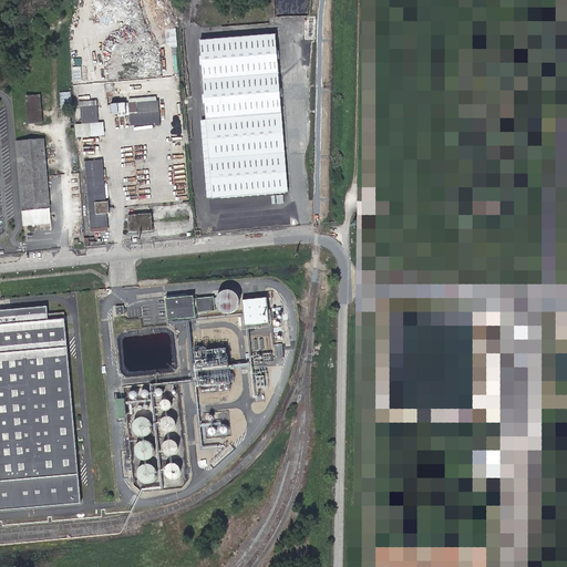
[(311,22),(299,22),(299,31),(295,31),(295,44),(311,44),(311,22)]
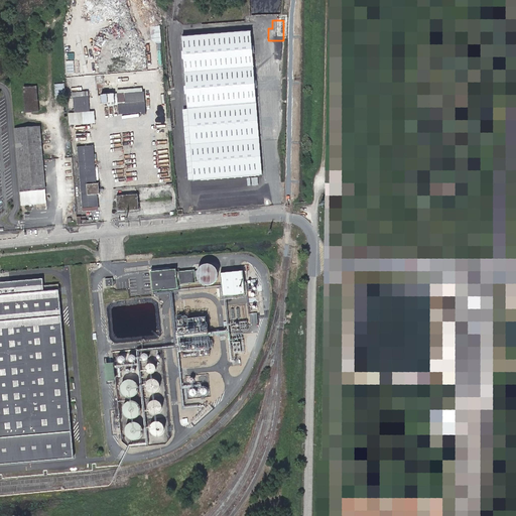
[(179,41),(179,44),(247,37),(246,34),(179,41)]
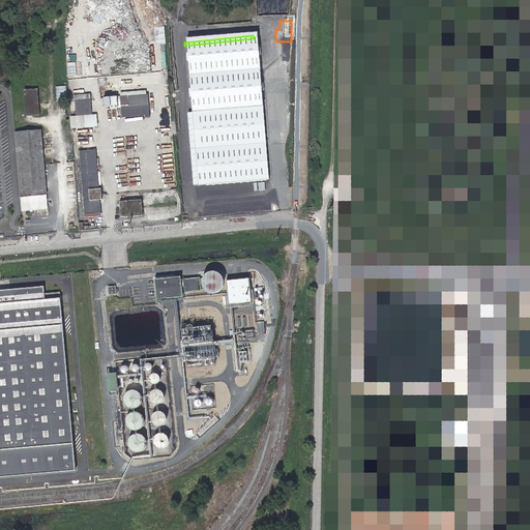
[(184,46),(184,49),(254,40),(254,38),(184,46)]
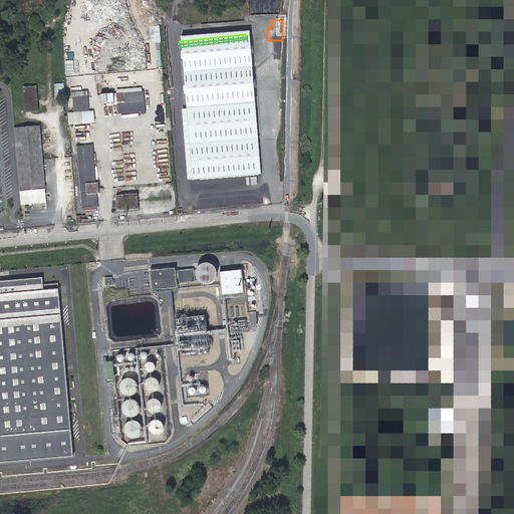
[(246,39),(179,47),(186,111),(193,183),(200,182),(201,194),(259,188),(258,176),(261,176),(253,104),(246,39)]
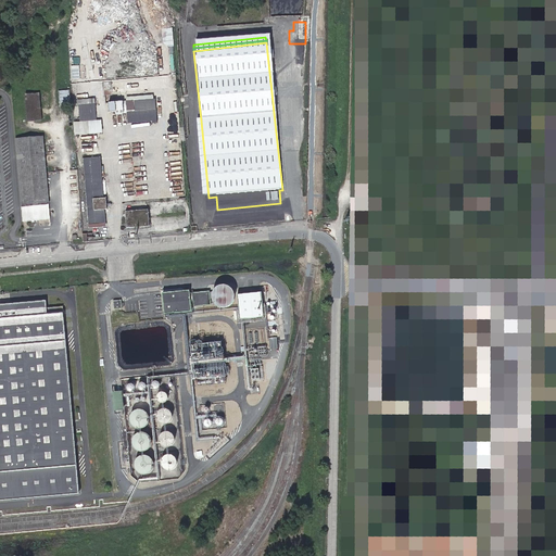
[(80,77),(79,65),(72,65),(73,78),(80,77)]
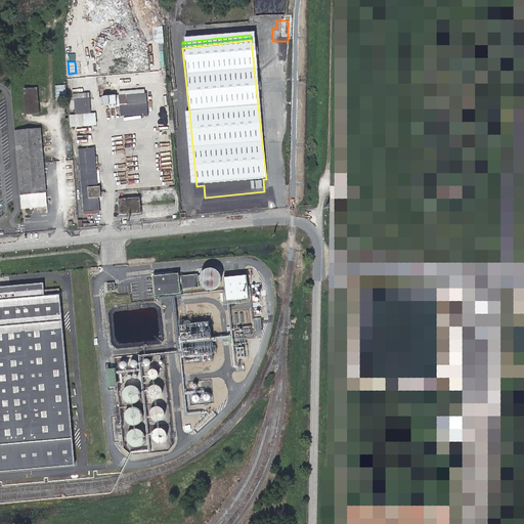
[(67,97),(67,85),(57,84),(57,97),(67,97)]
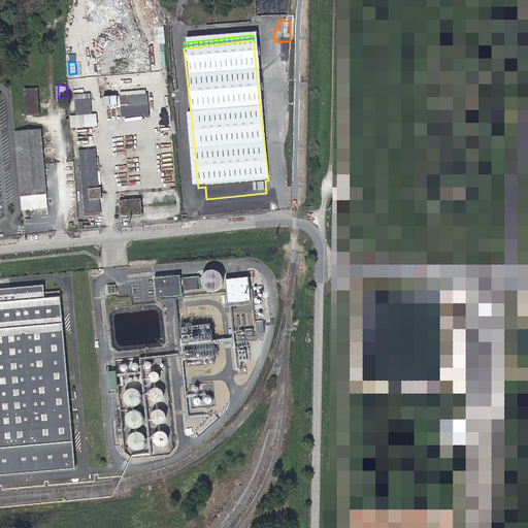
[(40,112),(38,88),(24,89),(26,113),(40,112)]
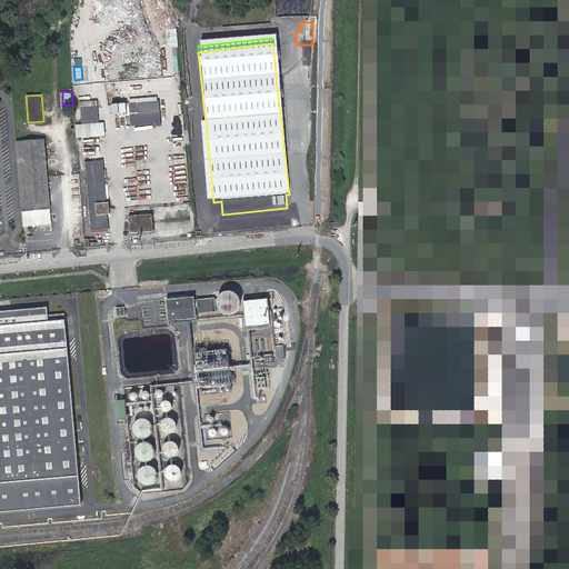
[(127,103),(128,117),(129,123),(156,121),(160,121),(159,112),(158,101),(127,103)]
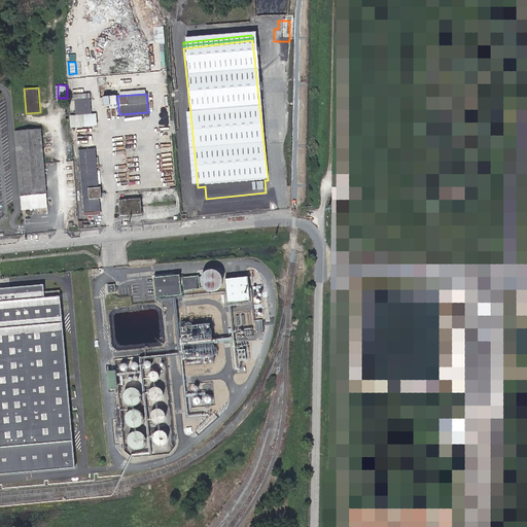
[(109,109),(118,108),(117,96),(102,97),(103,106),(109,105),(109,109)]
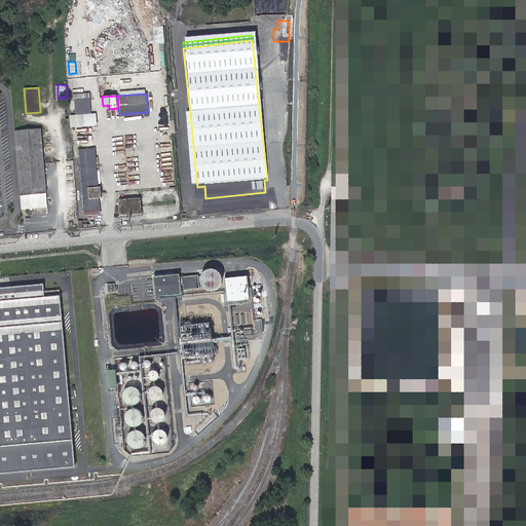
[(90,113),(89,98),(74,99),(75,114),(90,113)]
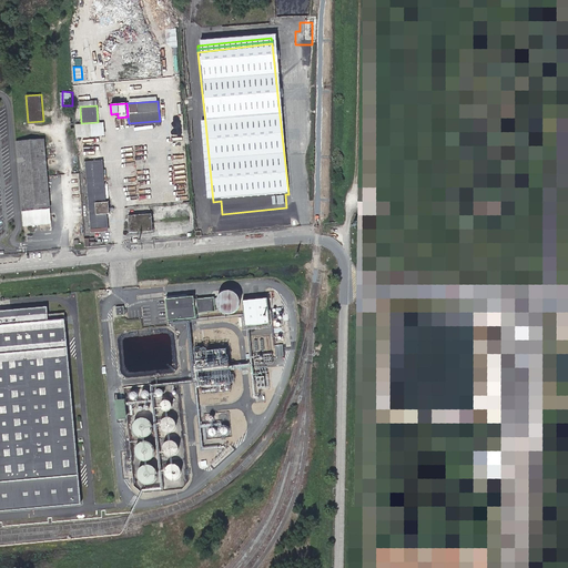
[(104,138),(104,124),(75,125),(77,139),(104,138)]
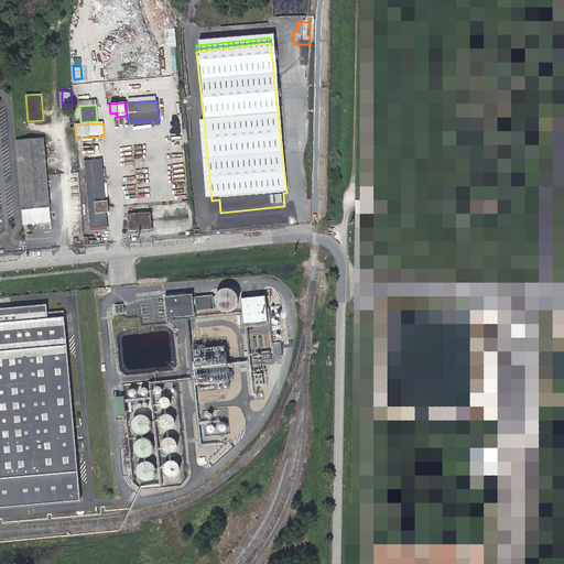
[(43,139),(17,141),(18,155),(23,224),(51,221),(43,139)]
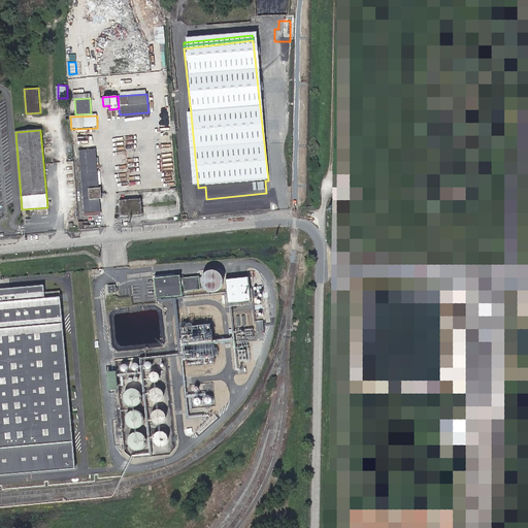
[(88,189),(86,150),(79,150),(85,213),(96,212),(96,200),(99,200),(101,200),(100,188),(95,189),(88,189)]
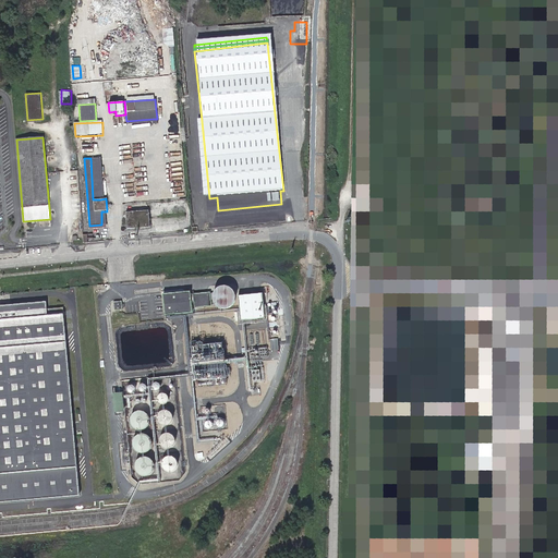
[(97,158),(91,158),(93,199),(100,199),(97,158)]
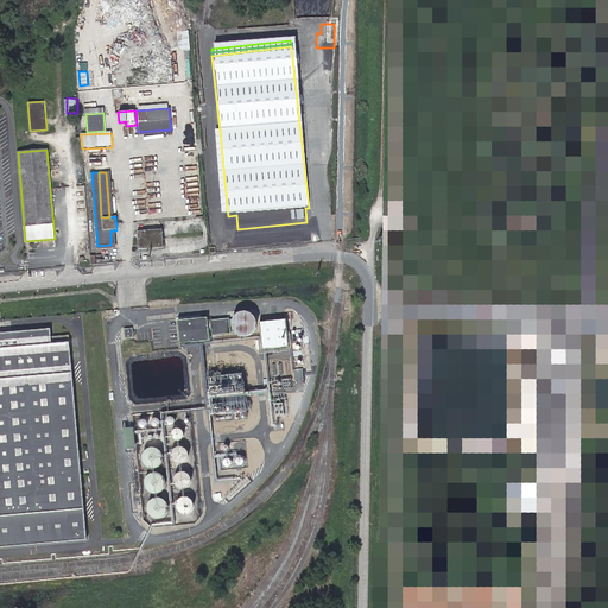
[(258,325),(258,324),(258,323),(258,321),(257,318),(255,316),(254,315),(251,312),(249,311),(247,311),(245,311),(242,311),(240,312),(238,314),(235,316),(234,317),(233,318),(233,322),(232,324),(233,328),(234,330),(235,333),(236,334),(239,335),(241,336),(244,336),(246,337),(247,336),(249,336),(253,335),(254,333),(255,331),(257,329),(258,328),(258,325)]
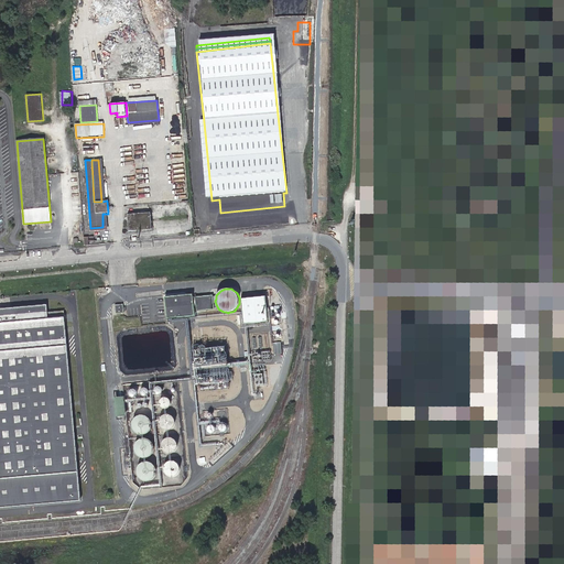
[(195,314),(193,293),(166,296),(169,317),(195,314)]
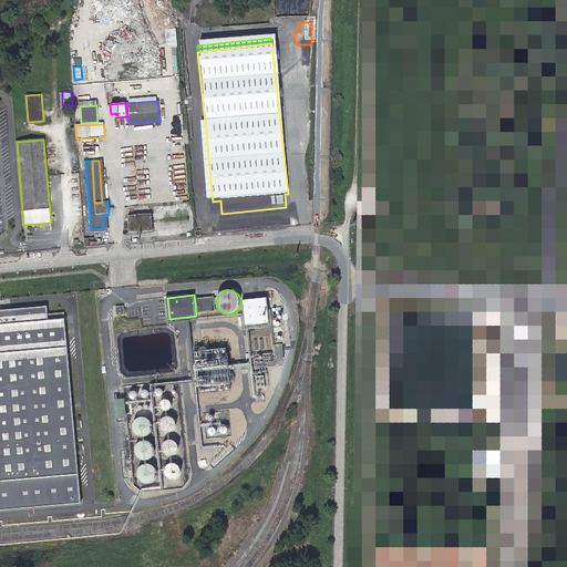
[(216,310),(214,296),(197,298),(199,312),(216,310)]
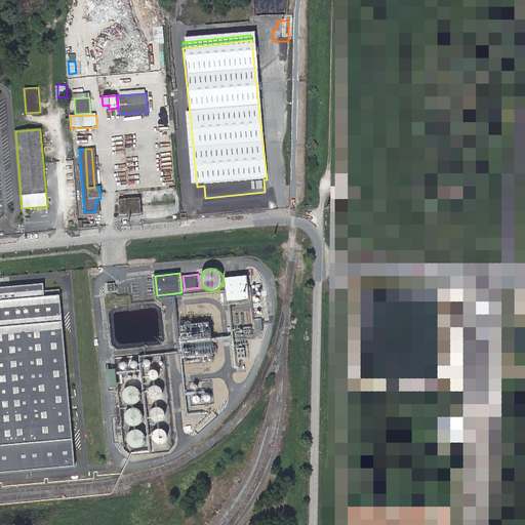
[(250,298),(247,276),(226,278),(229,300),(250,298)]
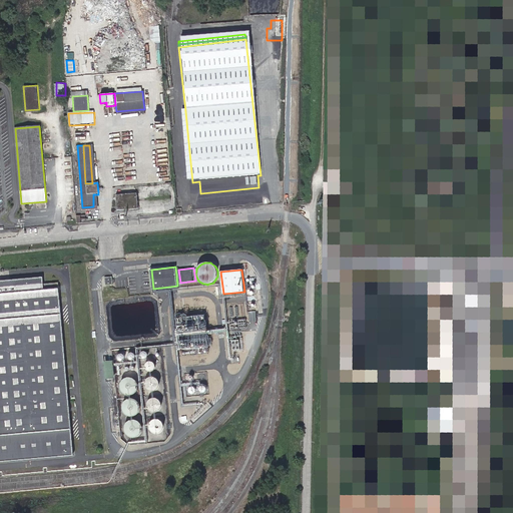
[(39,280),(0,283),(0,441),(1,442),(3,462),(75,455),(58,285),(40,287),(39,280)]
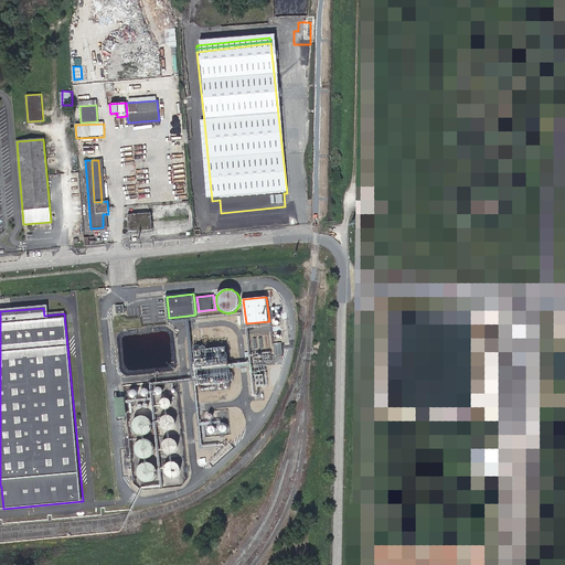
[(283,354),(281,342),(274,343),(274,355),(283,354)]
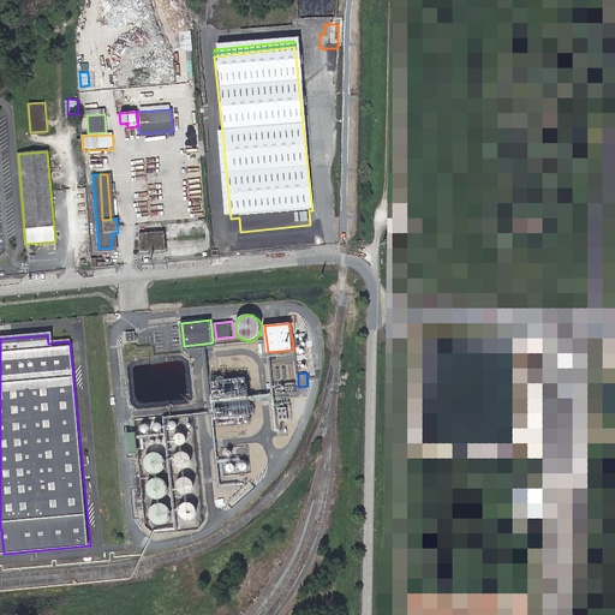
[(233,393),(214,394),(216,418),(230,417),(230,411),(237,411),(236,399),(244,398),(245,410),(250,410),(250,398),(248,378),(226,380),(226,386),(232,384),(233,393)]
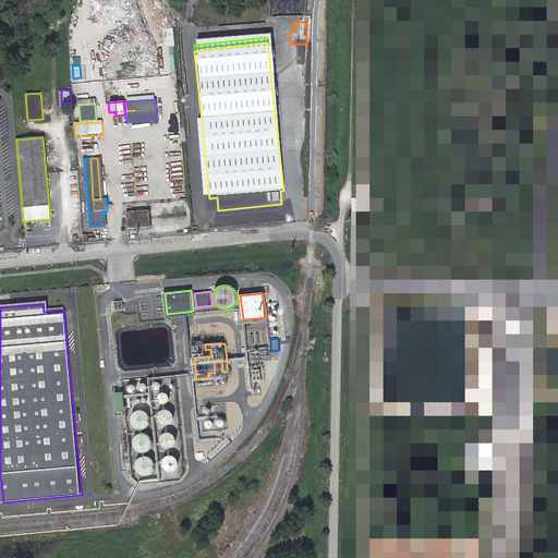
[(116,392),(116,412),(124,412),(124,392),(116,392)]
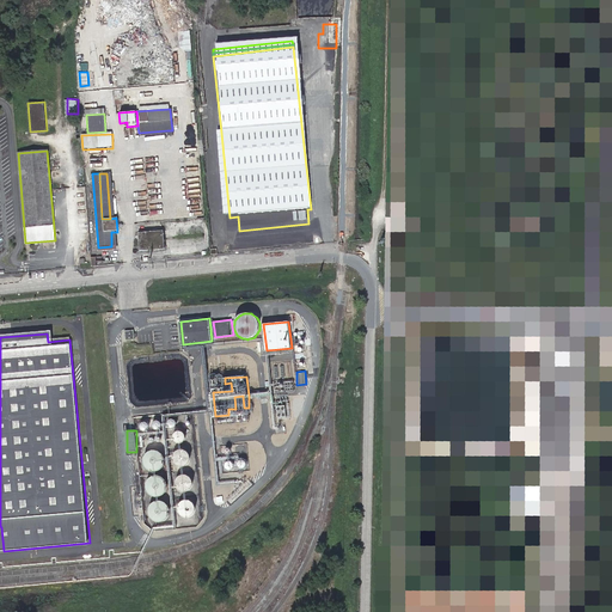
[(178,444),(179,444),(182,444),(183,442),(185,441),(185,439),(185,436),(185,435),(184,433),(183,432),(181,430),(178,430),(177,432),(175,433),(173,435),(173,436),(173,439),(175,441),(176,442),(178,444)]
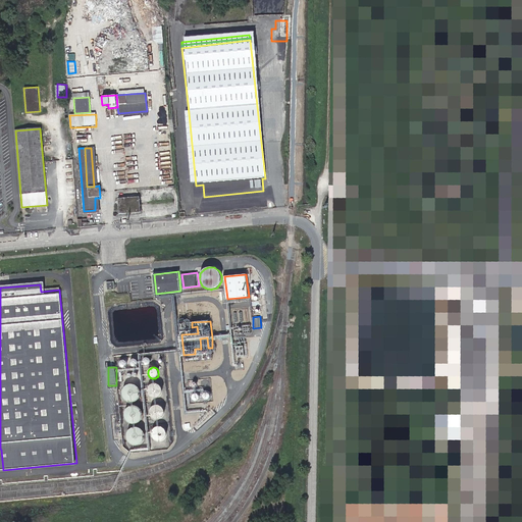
[(156,399),(158,398),(160,397),(162,395),(162,392),(162,389),(161,386),(160,384),(158,383),(155,383),(153,383),(151,384),(149,386),(148,388),(147,390),(148,394),(149,396),(151,398),(153,399),(156,399)]
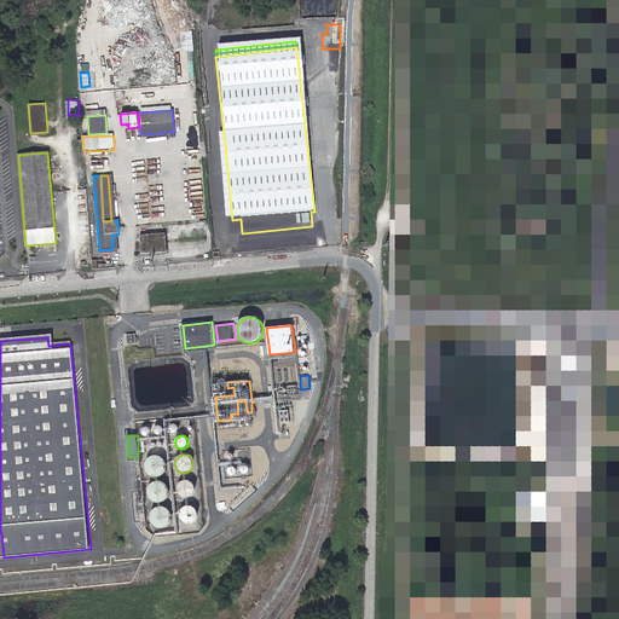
[(154,478),(157,478),(161,476),(165,474),(166,470),(167,467),(167,463),(165,460),(162,457),(160,456),(156,456),(152,456),(149,457),(146,460),(145,463),(145,467),(145,470),(148,474),(150,476),(154,478)]
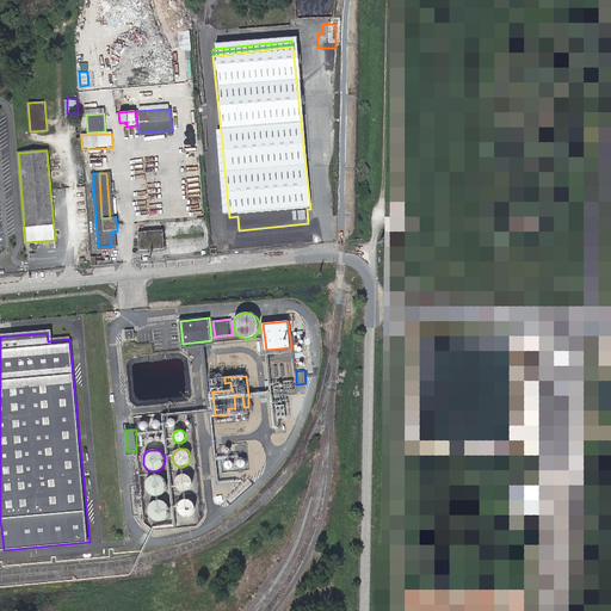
[(183,491),(186,491),(189,489),(191,488),(192,486),(193,483),(192,480),(191,477),(190,475),(186,474),(184,474),(180,474),(178,475),(177,477),(176,481),(176,483),(177,486),(178,488),(180,491),(183,491)]
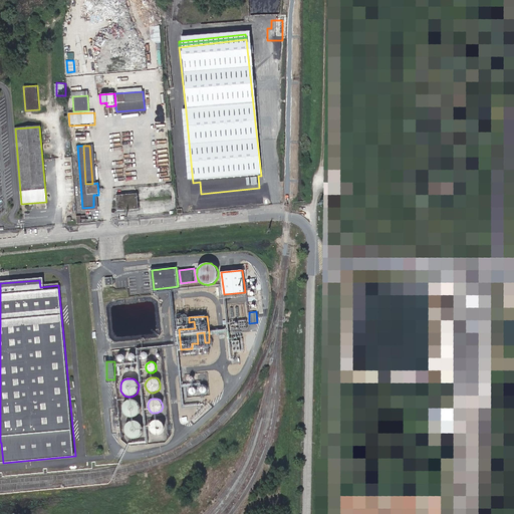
[(136,417),(139,415),(140,412),(141,409),(141,406),(139,404),(137,402),(135,400),(132,400),(129,400),(126,402),(124,404),(122,406),(122,409),(122,412),(124,415),(126,417),(130,418),(133,418),(136,417)]
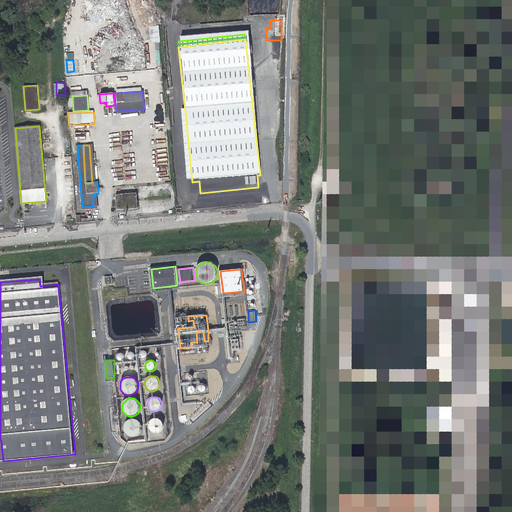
[(157,433),(160,432),(162,431),(163,429),(164,427),(164,424),(163,422),(161,420),(159,419),(157,418),(154,419),(152,420),(150,421),(149,423),(149,426),(150,428),(151,430),(153,432),(155,433),(157,433)]
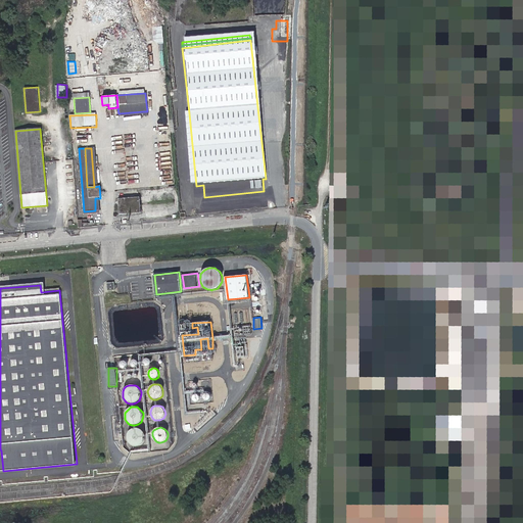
[(141,444),(143,442),(145,440),(145,437),(145,434),(143,431),(141,429),(138,428),(136,428),(133,429),(130,431),(128,433),(128,436),(128,439),(129,441),(131,444),(133,445),(136,446),(139,445),(141,444)]
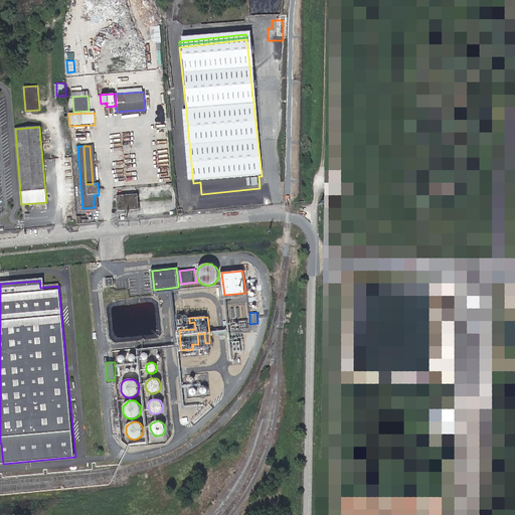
[(125,479),(112,480),(113,485),(111,485),(111,488),(126,487),(125,479)]
